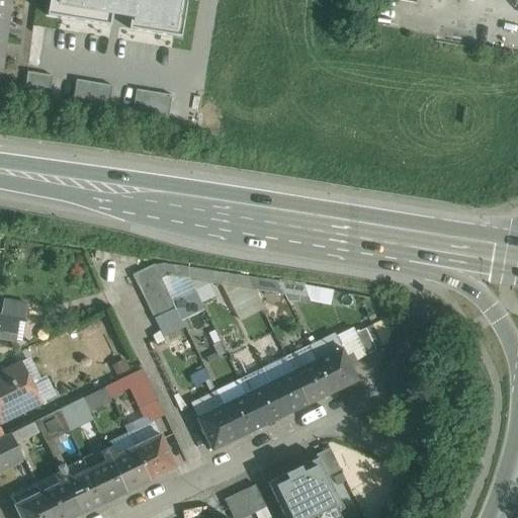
[(8,0),(0,0),(0,10),(8,11),(8,0)]
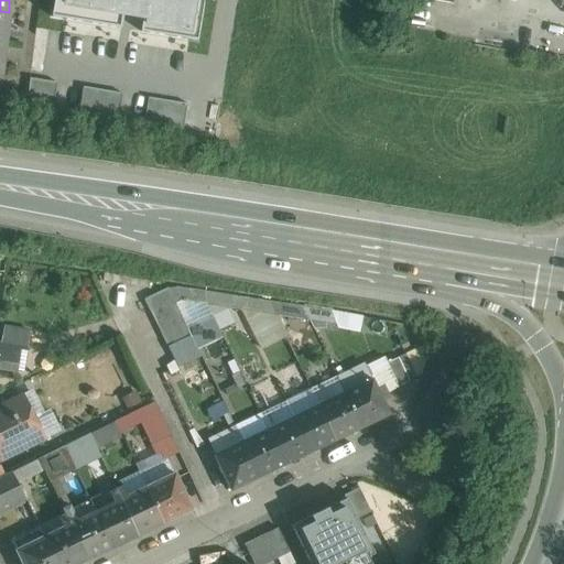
[(65,0),(63,20),(121,30),(126,7),(144,10),(141,32),(191,41),(196,0),(65,0)]
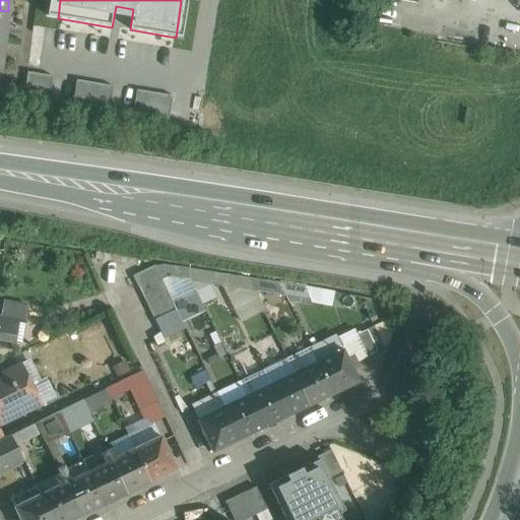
[(54,75),(28,71),(25,92),(51,96),(54,75)]
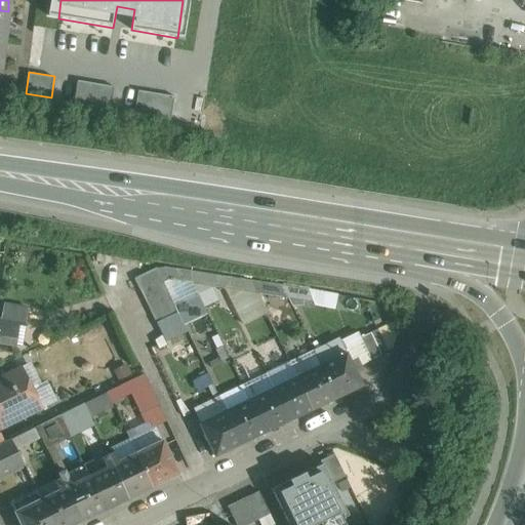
[(114,86),(79,80),(75,101),(111,108),(114,86)]
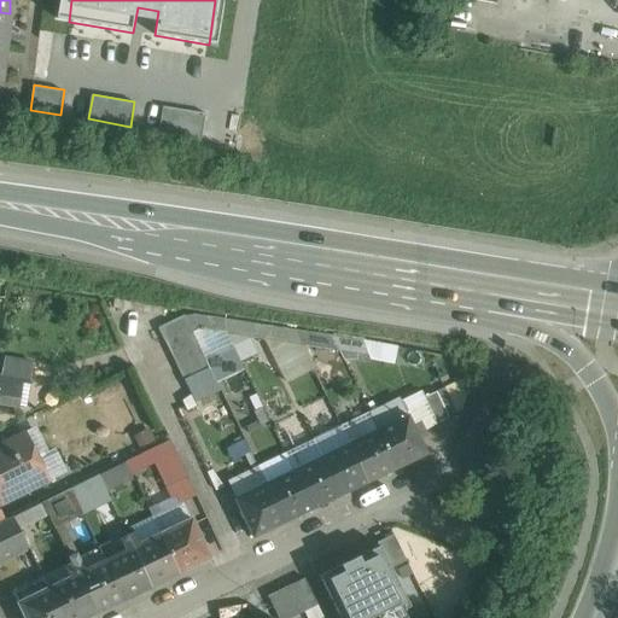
[(205,114),(164,105),(159,132),(200,139),(205,114)]
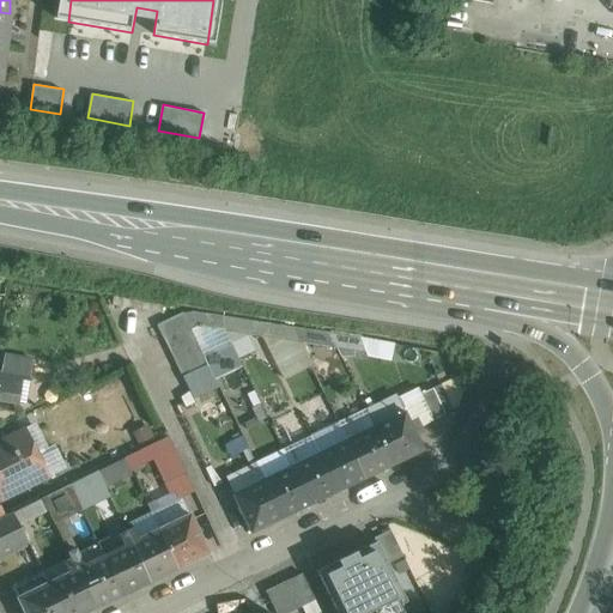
[(183,313),(157,325),(163,338),(189,326),(183,313)]
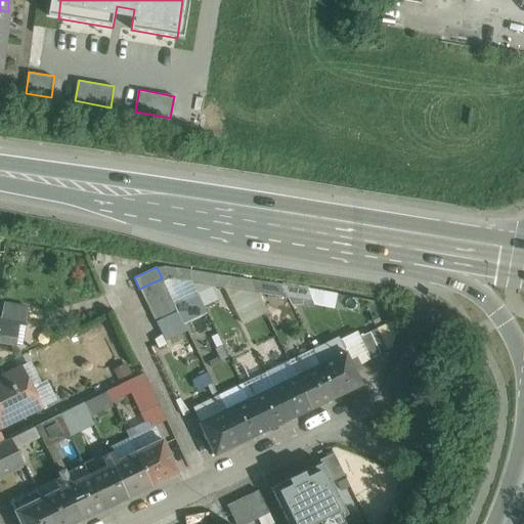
[(187,272),(162,268),(168,279),(193,284),(187,272)]
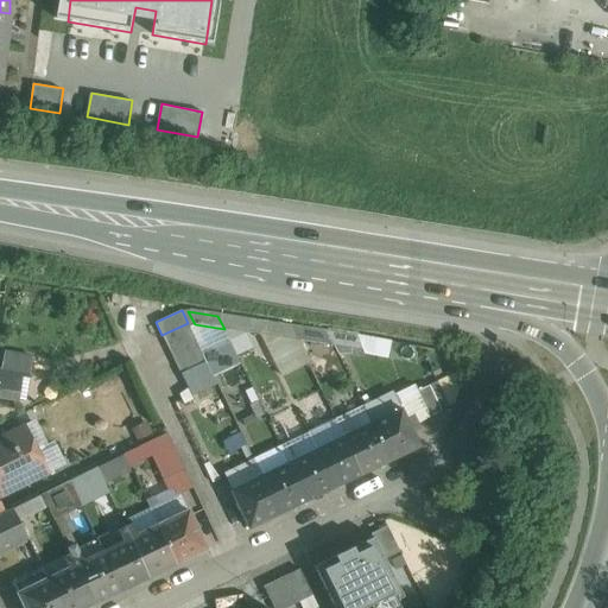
[(254,321),(217,316),(225,329),(260,335),(254,321)]
